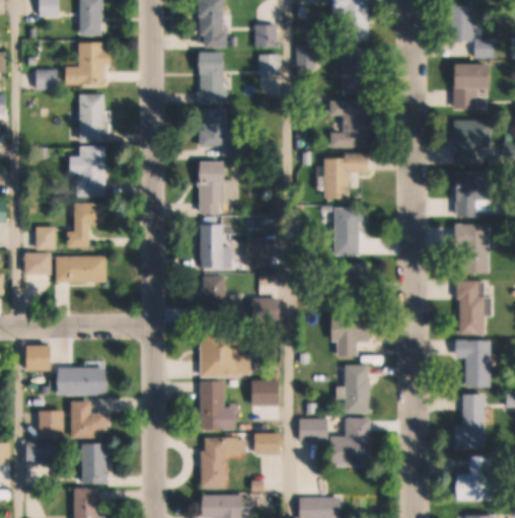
[(39,0),(58,0),(58,15),(39,15),(39,0)]
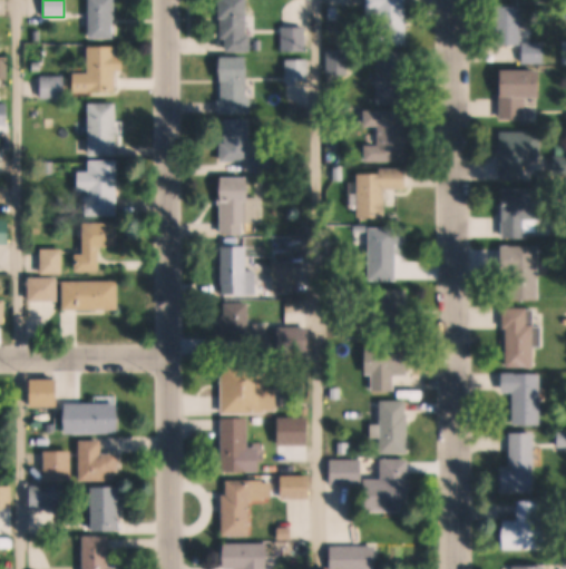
[(89,0),(114,0),(115,19),(113,19),(113,37),(89,37),(89,0)]
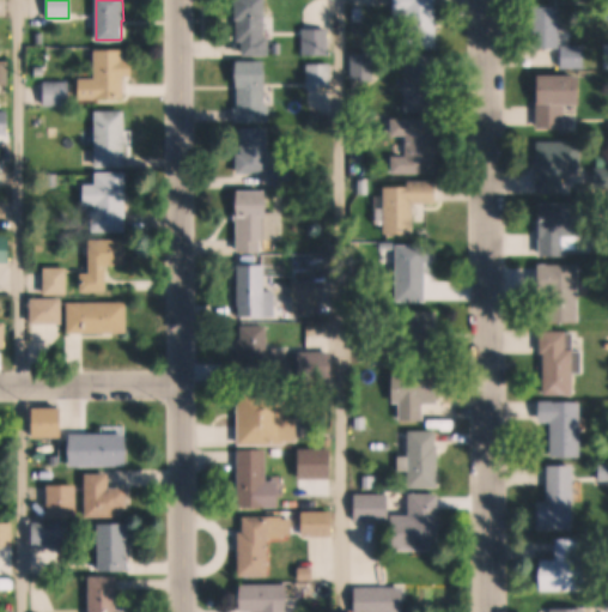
[(241,42),(236,42),(236,0),(265,0),(266,20),(262,20),(262,38),(267,38),(267,56),(241,56),(241,42)]
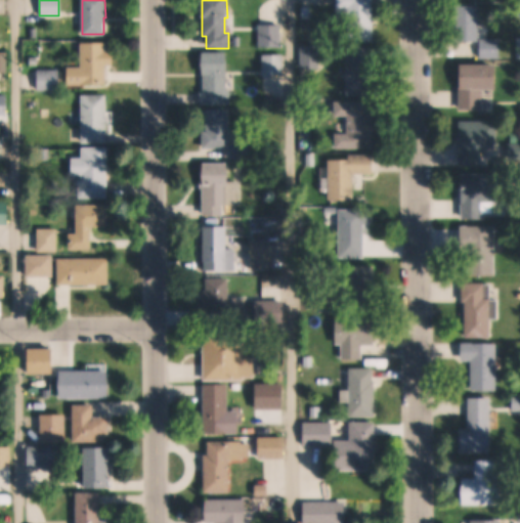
[(336,0),(373,0),(374,43),(337,43),(336,0)]
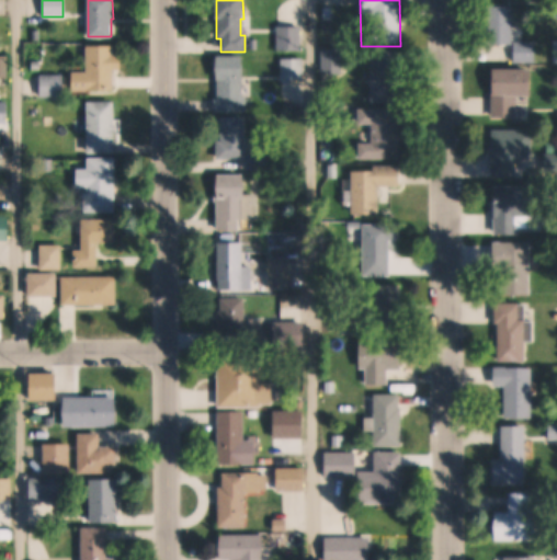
[(512,7),(512,45),(489,45),(488,8),(512,7)]
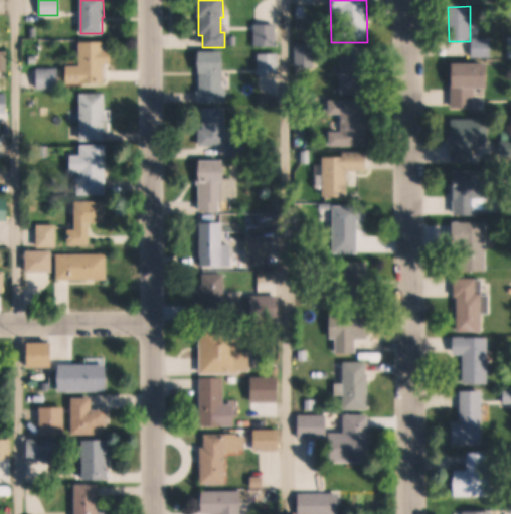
[(295,9),(305,8),(305,18),(295,18),(295,9)]
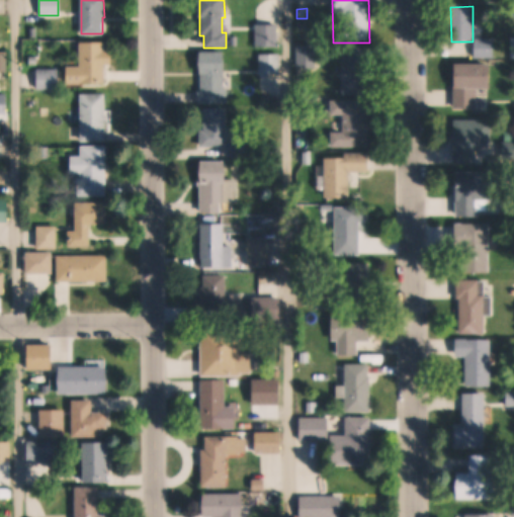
[(254,25),(275,25),(275,48),(254,48),(254,25)]
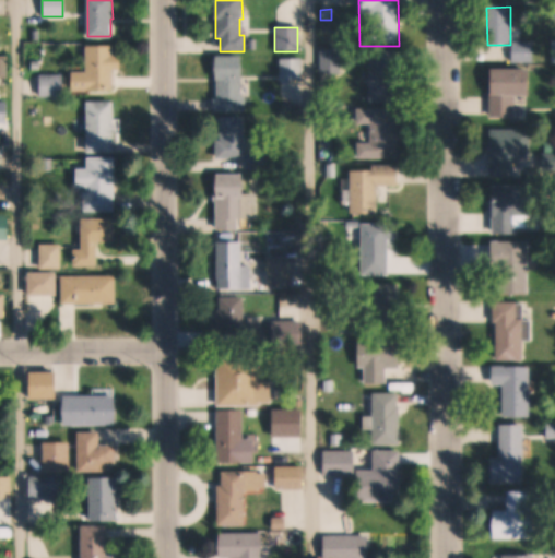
[(252,39),(254,49),(245,49),(245,39),(252,39)]
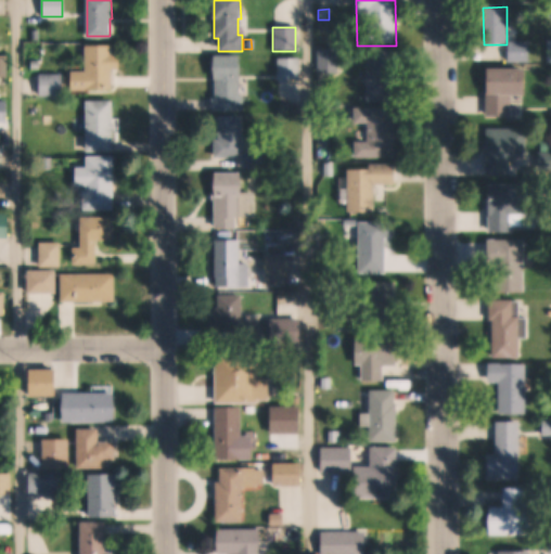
[(508,42),(528,42),(529,62),(508,62),(508,42)]
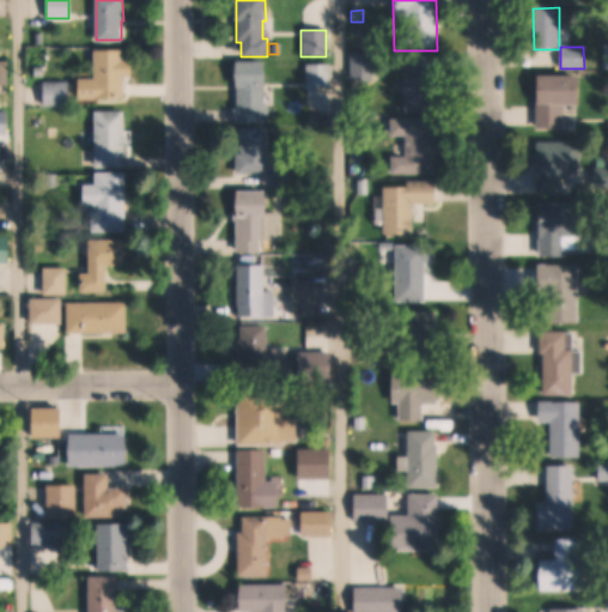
[(92,50),(123,50),(123,100),(79,100),(78,79),(93,79),(92,50)]
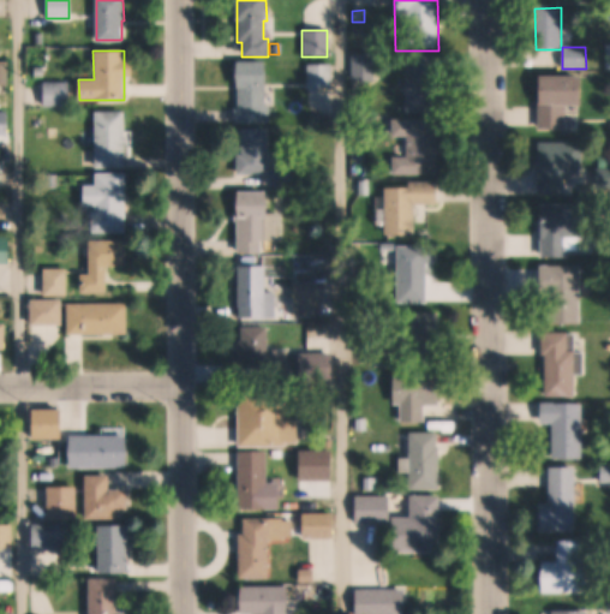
[(351,54),(374,54),(374,81),(351,82),(351,54)]
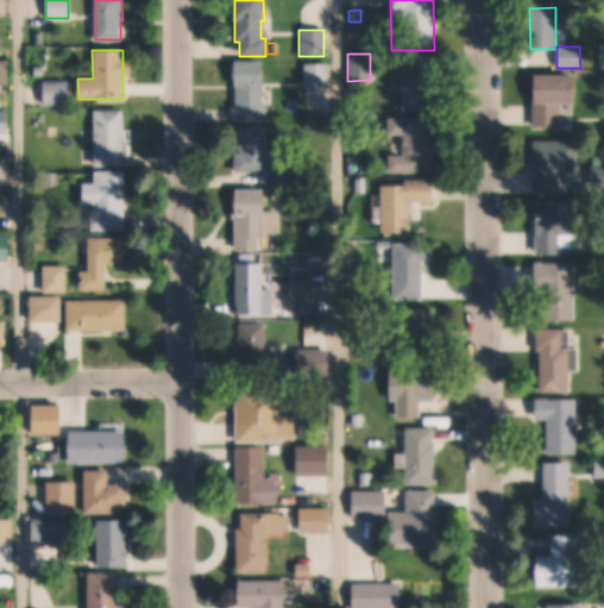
[(402,55),(429,55),(431,111),(402,112),(402,55)]
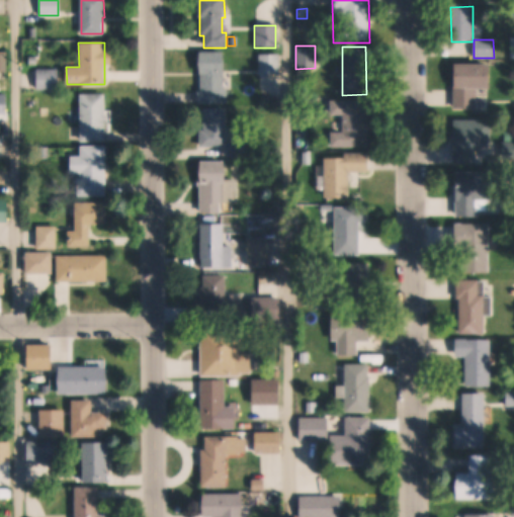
[(200,91),(199,52),(224,52),(224,91),(226,91),(226,103),(196,103),(196,91),(200,91)]
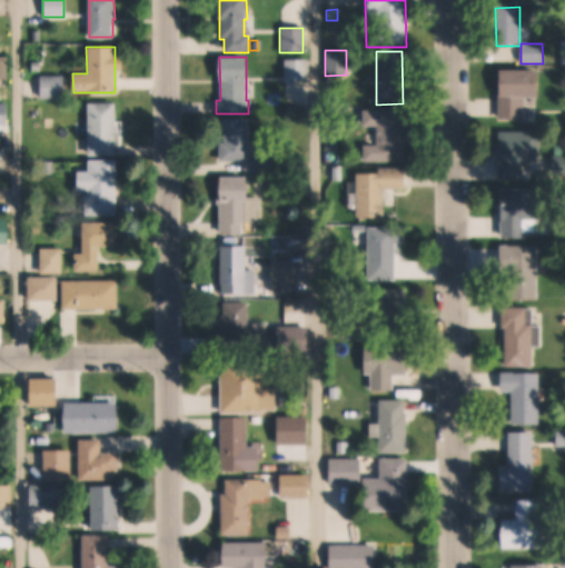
[(283,60),(305,60),(306,81),(284,82),(283,60)]
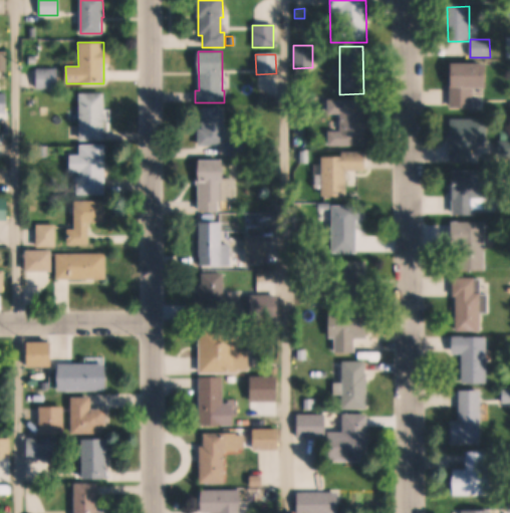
[(27,56),(34,56),(35,64),(27,64),(27,56)]
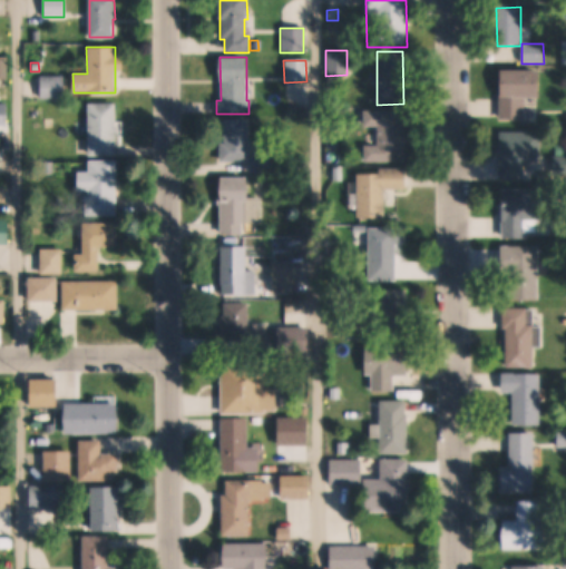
[(504,95),(503,70),(542,69),(542,97),(524,97),(525,119),(499,120),(499,96),(504,95)]
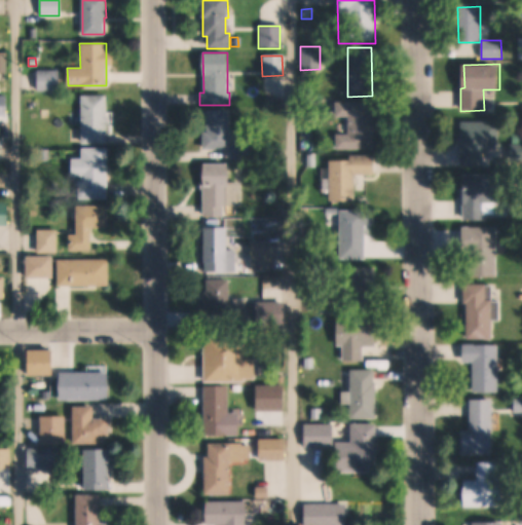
[(58,71),(58,91),(35,91),(35,71),(58,71)]
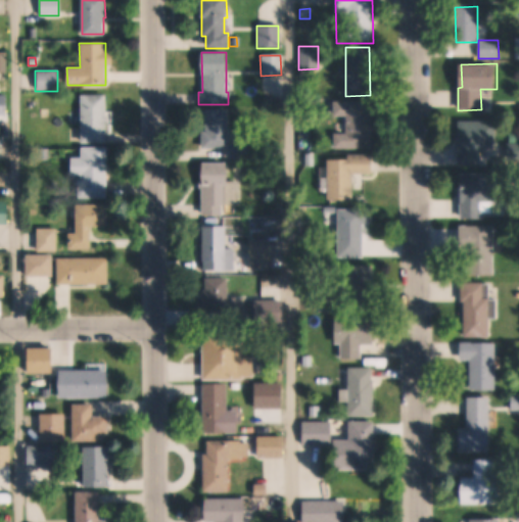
[(81,143),(80,95),(105,94),(106,143),(81,143)]
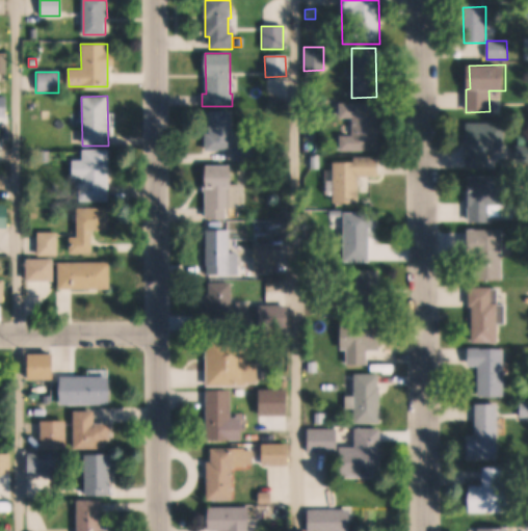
[(25,102),(35,102),(35,110),(25,110),(25,102)]
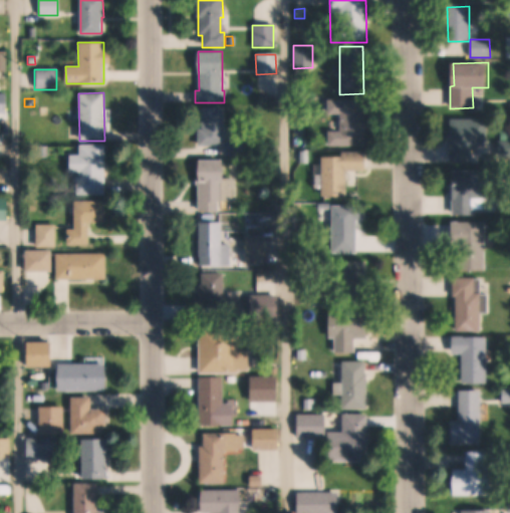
[(327,99),(364,99),(364,146),(328,147),(327,131),(339,131),(339,114),(327,114),(327,99)]
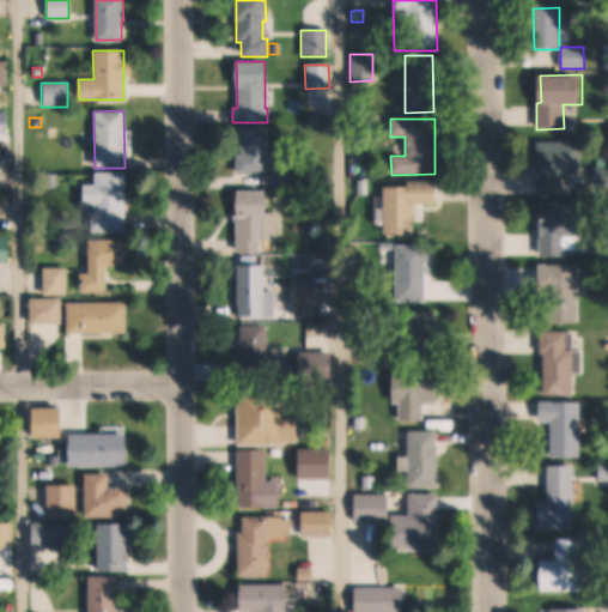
[(267,128),(267,173),(236,173),(235,149),(241,149),(241,128),(267,128)]
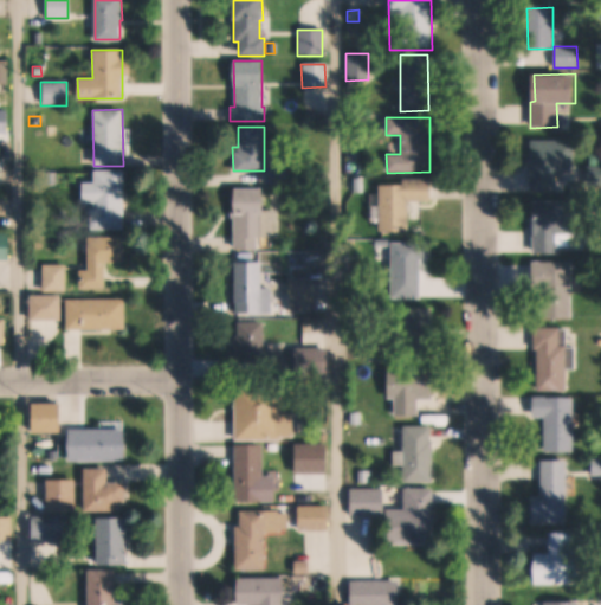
[(531,191),(531,141),(574,140),(574,171),(556,171),(557,190),(531,191)]
